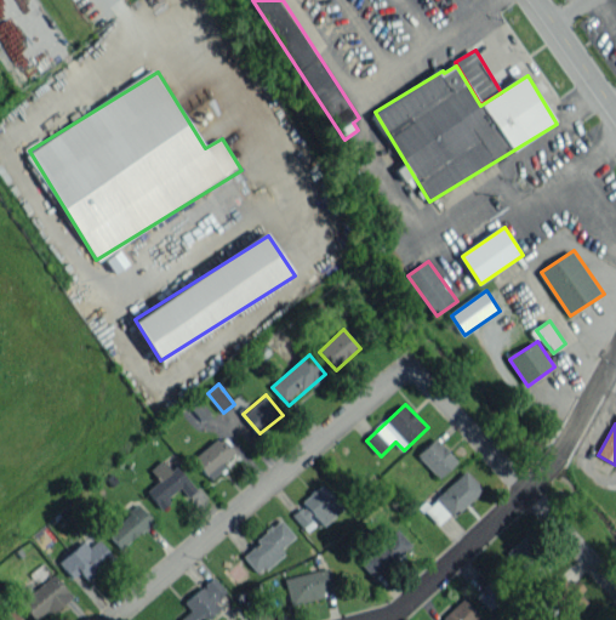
[(214,481),(229,468),(224,464),(237,454),(222,437),(195,459),(214,481)]
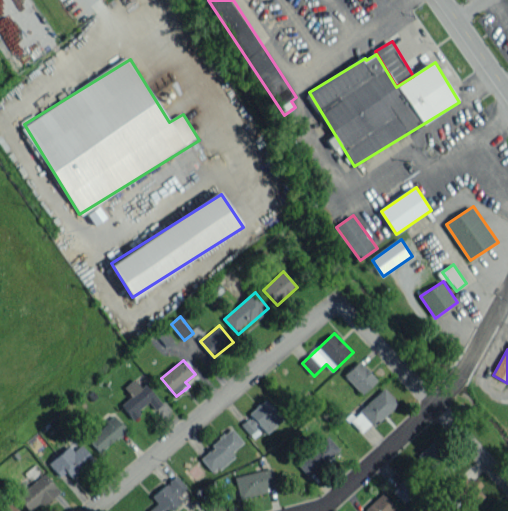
[(379,381),(362,361),(346,375),(364,395),(379,381)]
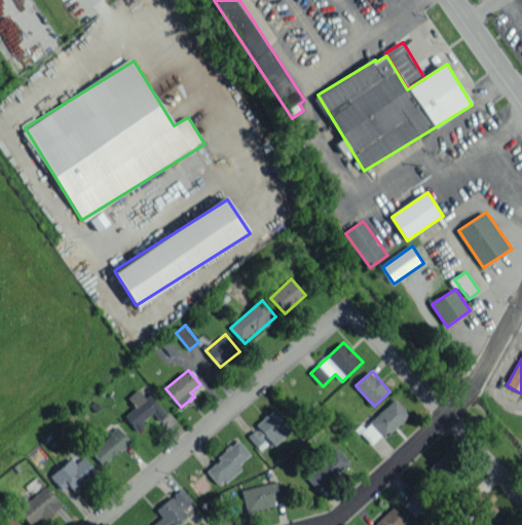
[(126,417),(138,430),(156,414),(162,421),(170,415),(152,395),(147,399),(140,390),(131,399),(138,407),(126,417)]
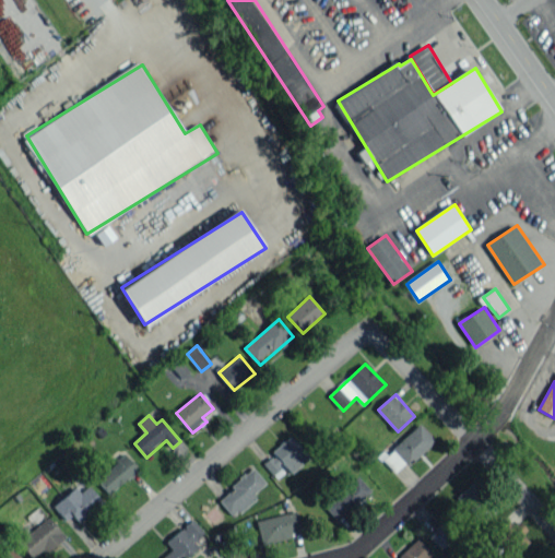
[(437,440),(422,425),(385,459),(400,475),(437,440)]
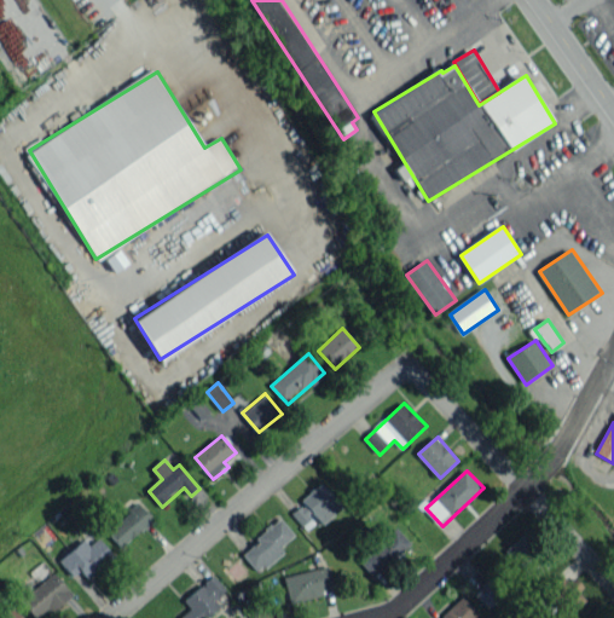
[(294,514),(307,531),(319,521),(322,526),(345,508),(325,483),(303,500),(306,504),(294,514)]
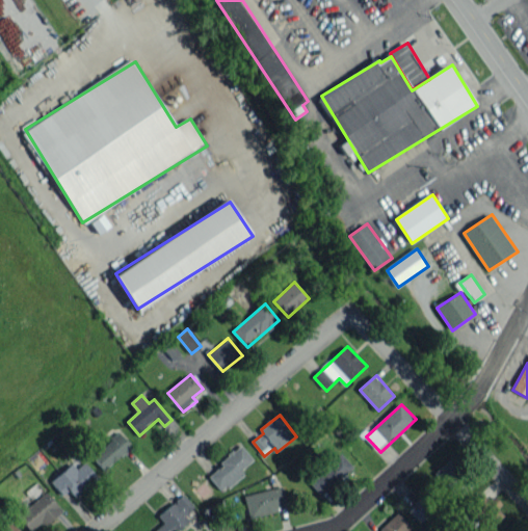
[(94,456),(106,471),(134,448),(123,433),(94,456)]
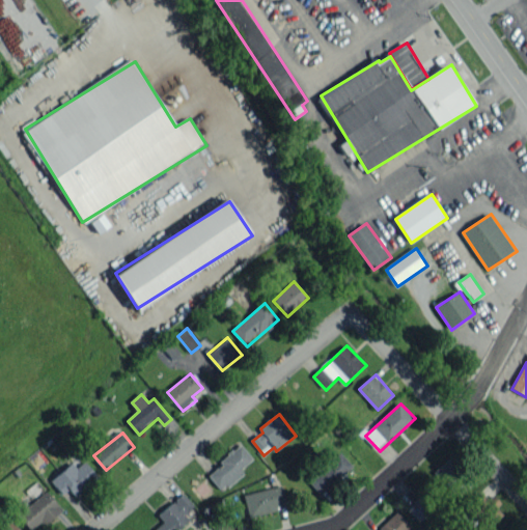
[(224,492),(246,473),(243,470),(254,458),(242,445),(210,475),(224,492)]
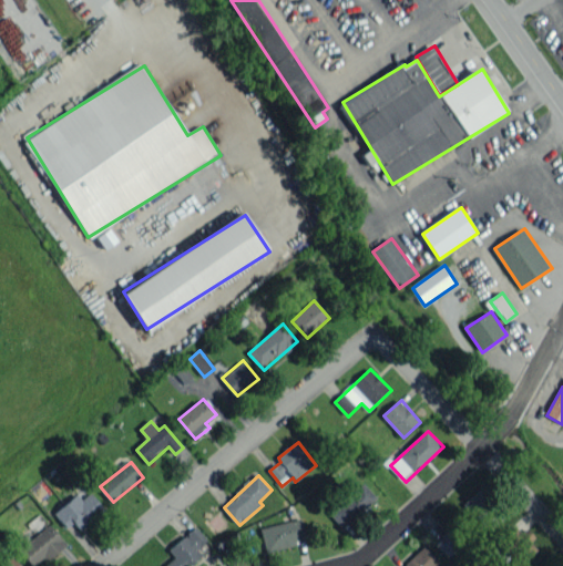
[(331,514),(344,528),(378,497),(365,483),(331,514)]
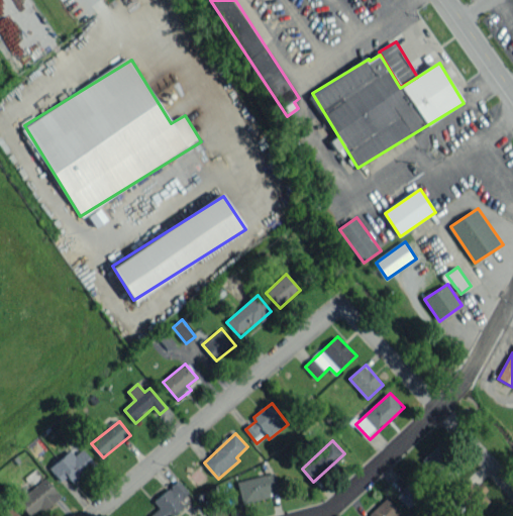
[(424,457),(443,486),(462,475),(443,446),(424,457)]
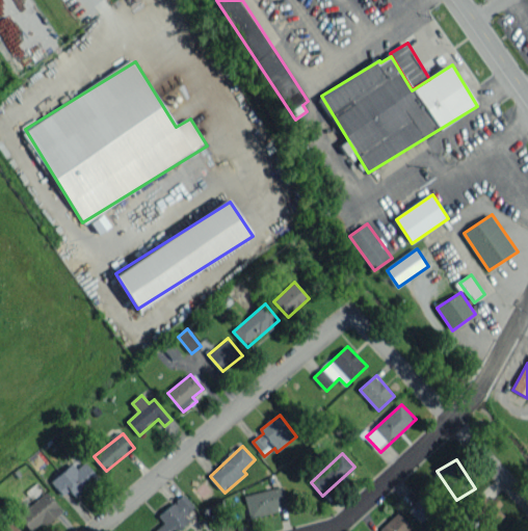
[(79,469),(74,463),(53,482),(66,496),(71,490),(79,498),(101,478),(86,462),(79,469)]
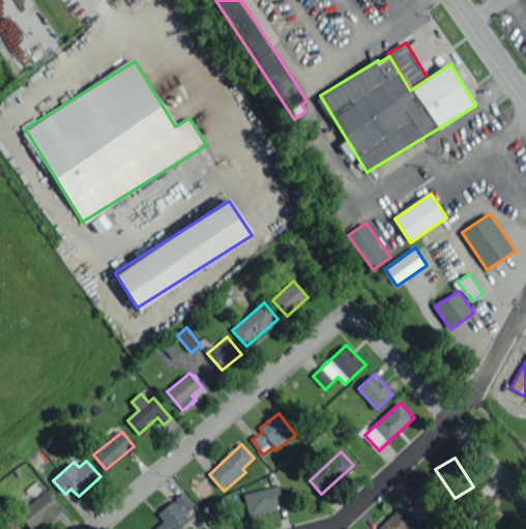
[(245,493),(250,517),(280,510),(279,506),(288,505),(284,486),(245,493)]
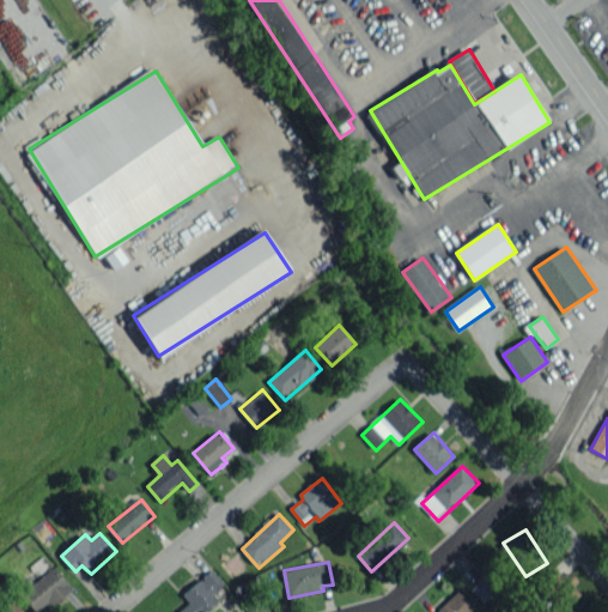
[(53,609),(74,588),(55,568),(23,597),(37,611),(40,611),(48,604),(53,609)]
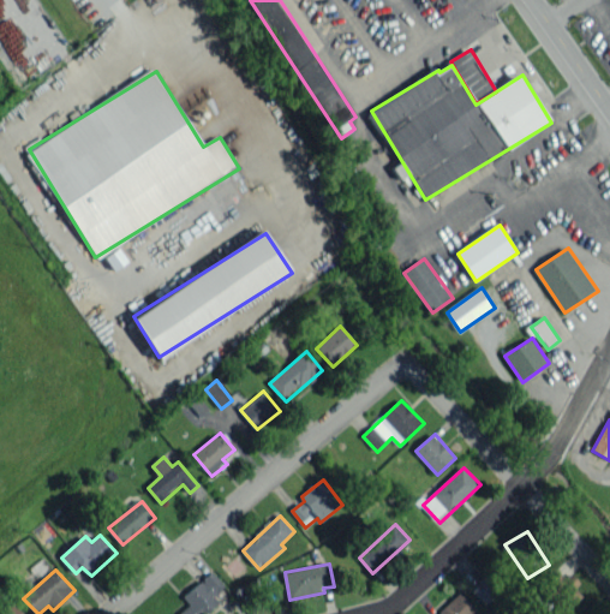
[(191,604),(181,613),(207,613),(221,602),(216,597),(227,586),(214,571),(185,598),(191,604)]
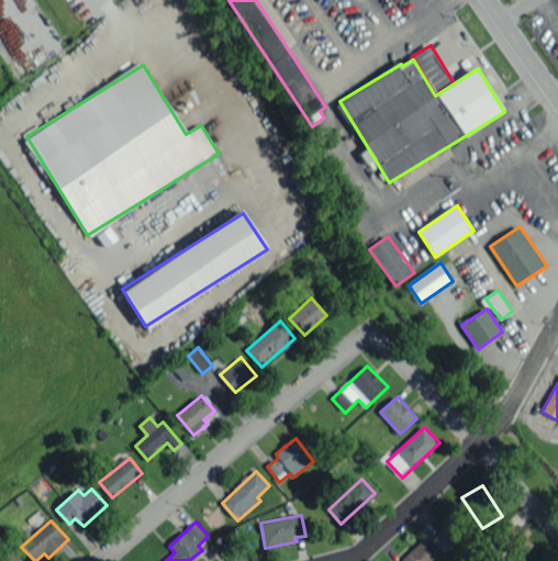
[(447,553),(466,538),(453,523),(434,538),(447,553)]
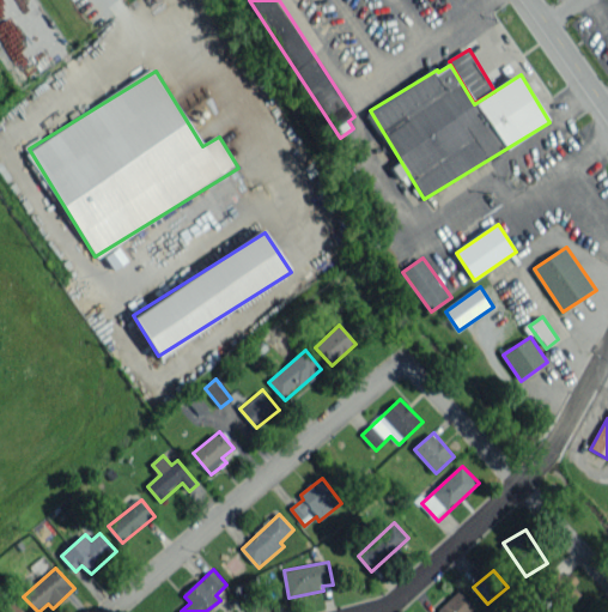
[(542,586),(565,611),(583,594),(575,587),(581,582),(571,573),(566,577),(559,570),(542,586)]
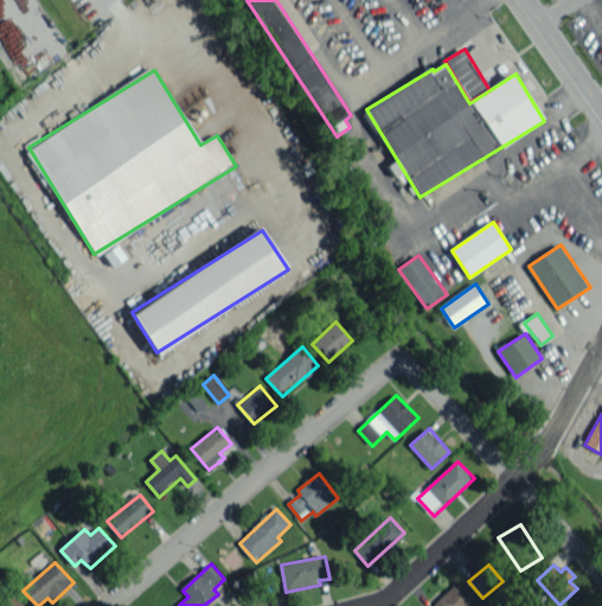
[(468,605),(472,603),(455,585),(435,605),(468,605)]
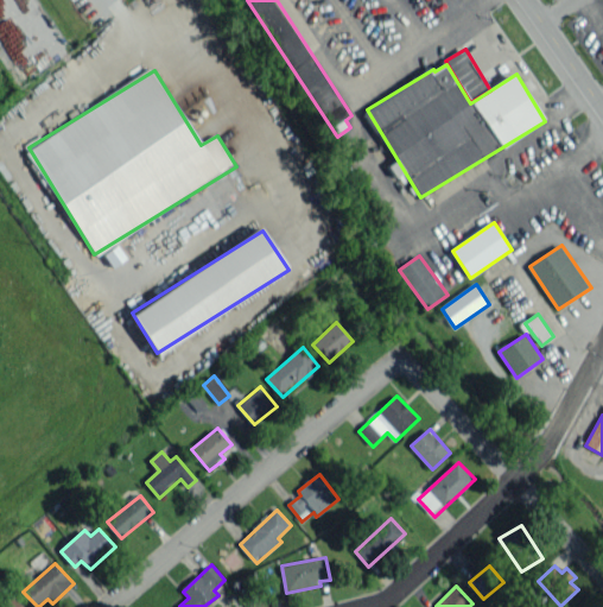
[(24,606),(14,596),(2,606),(24,606)]
